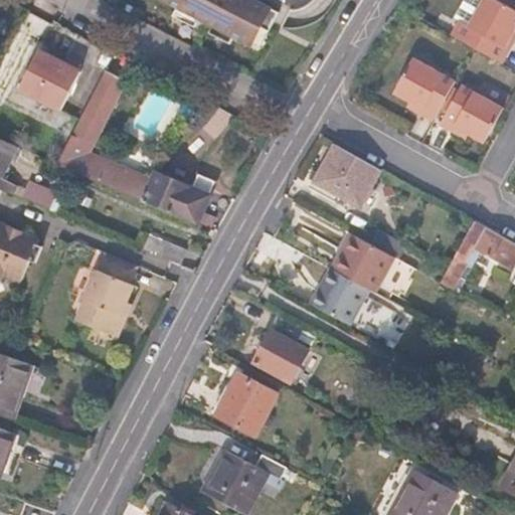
[(273,8),(256,0),(162,0),(252,47),(273,8)]
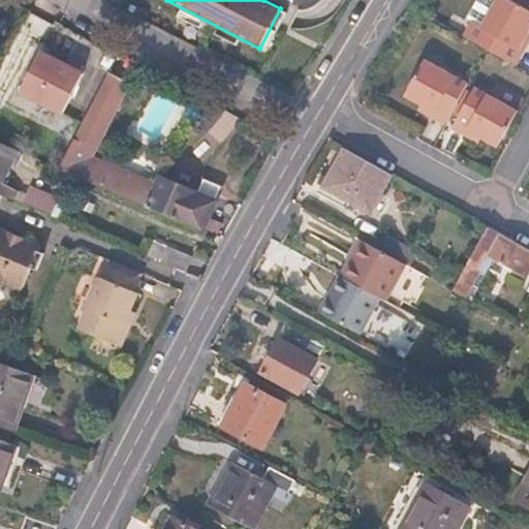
[(528,9),(510,0),(476,0),(467,18),(472,21),(464,36),(518,65),(528,44),(528,9)]
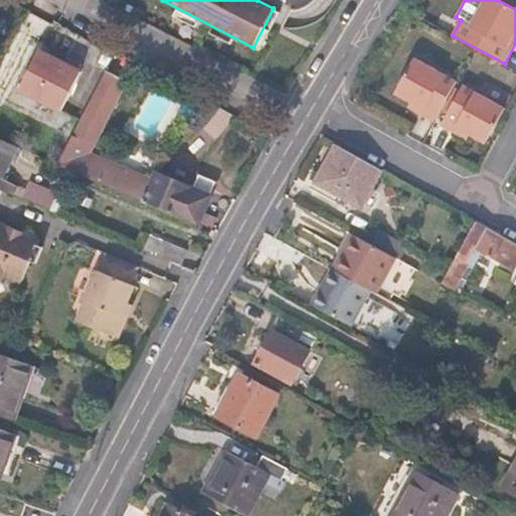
[(60,113),(81,72),(38,50),(18,92),(60,113)]
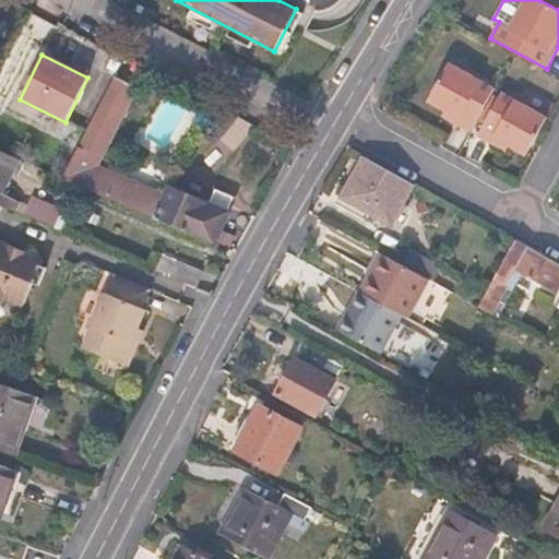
[(471,132),(496,87),(450,62),(428,103),(444,111),(442,117),(471,132)]
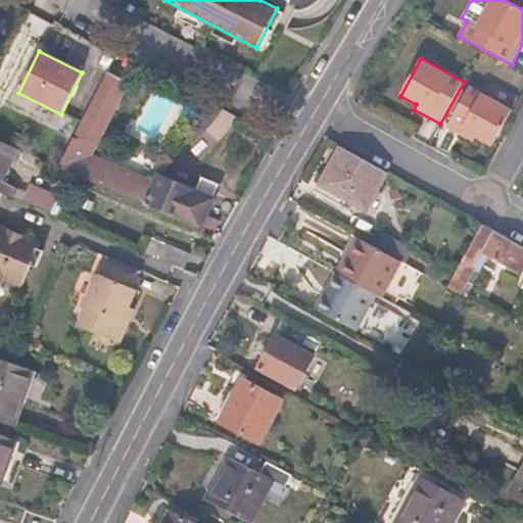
[(95,148),(130,83),(108,72),(75,138),(95,148)]
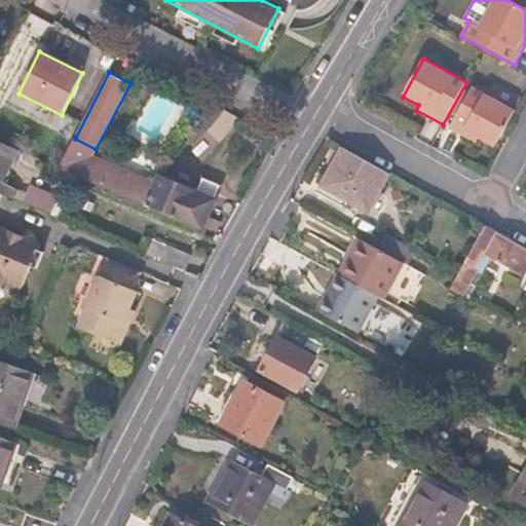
[(494,147),(515,109),(473,86),(449,128),(477,143),(479,139),(494,147)]
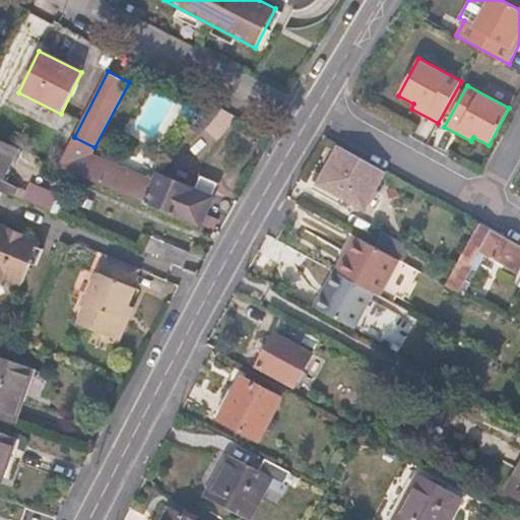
[(98,153),(100,149),(94,147),(74,137),(70,136),(57,165),(85,179),(86,177),(98,153)]
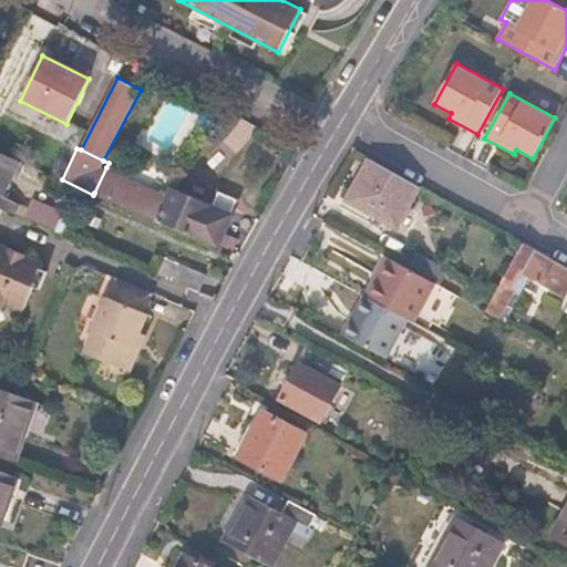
[(2,195),(19,162),(0,152),(0,207),(17,215),(22,205),(2,195)]
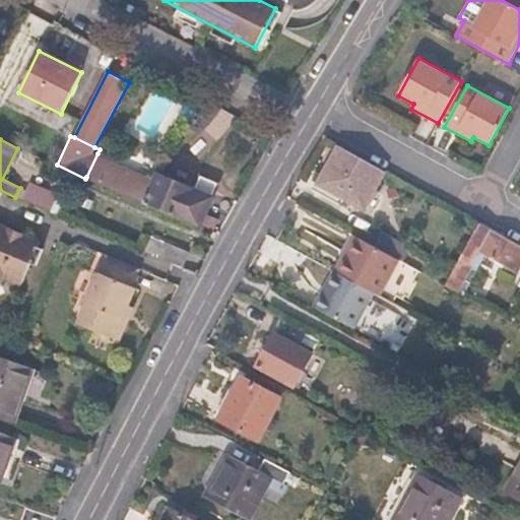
[(365,206),(384,171),(340,147),(321,183),(365,206)]
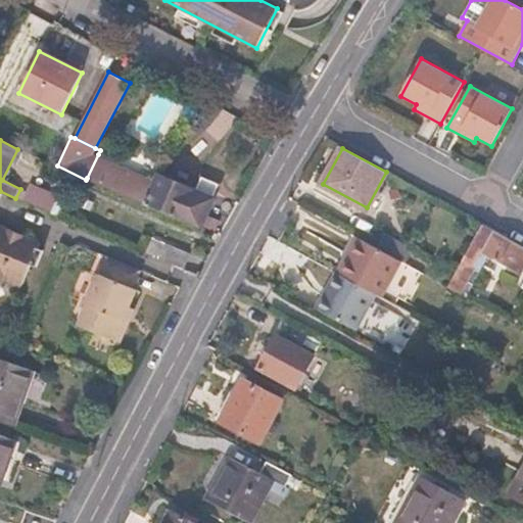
[(201,229),(220,184),(202,176),(196,190),(159,175),(157,180),(98,154),(87,178),(201,229)]
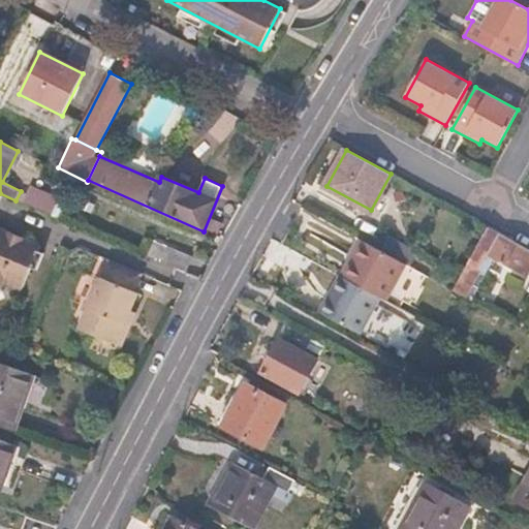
[(54,216),(61,201),(31,187),(24,204),(54,216)]
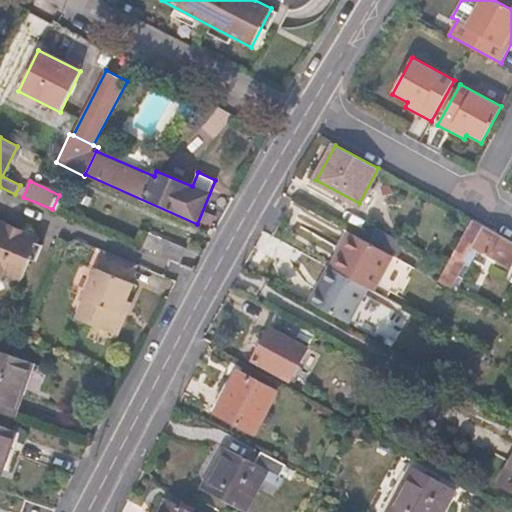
[(27,188),(20,185),(15,194),(23,197),(27,188)]
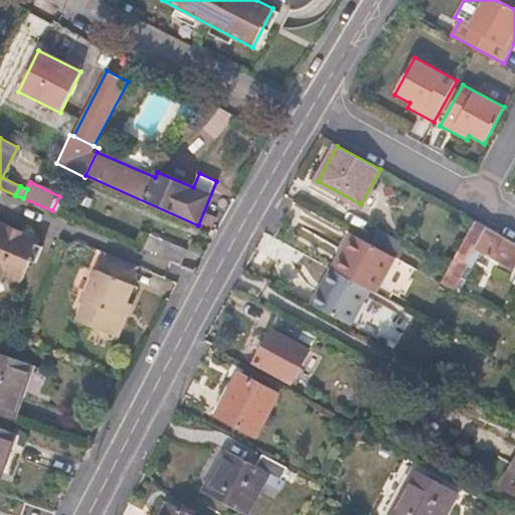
[(37,264),(44,247),(38,244),(40,239),(0,221),(0,281),(2,283),(5,276),(22,283),(31,261),(37,264)]
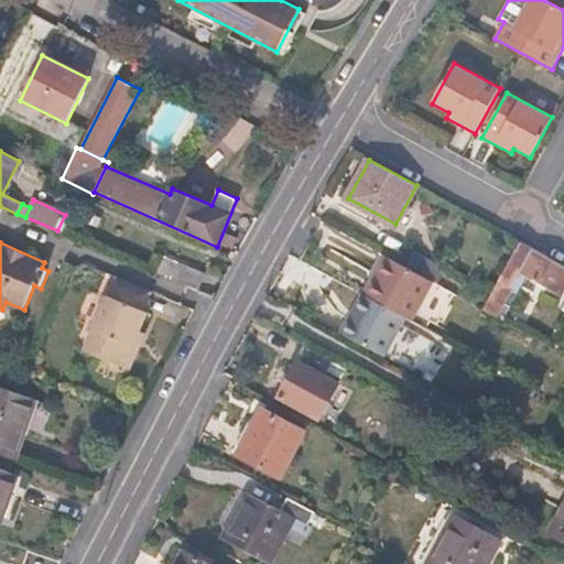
[(519,291),(528,275),(563,295),(563,293),(563,266),(521,242),(484,310),(498,317),(513,289),(519,291)]
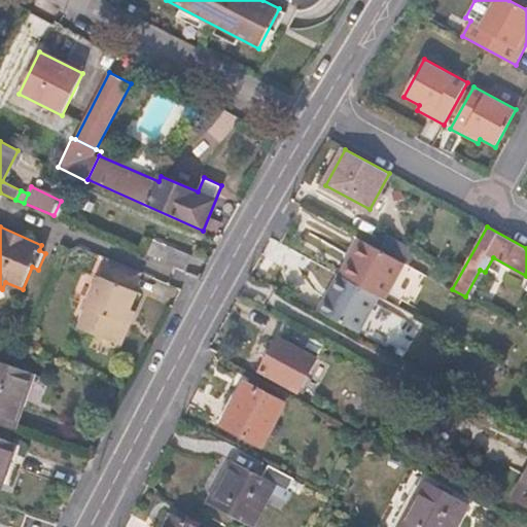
[(411,247),(383,232),(375,246),(401,261),(411,247)]
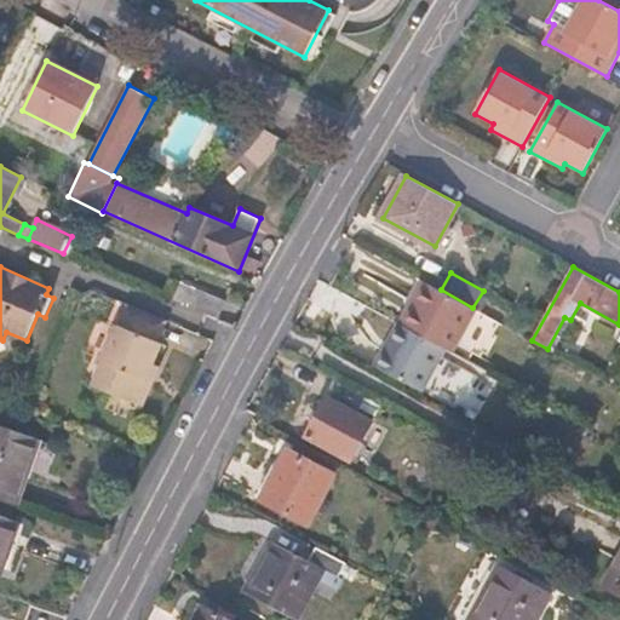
[(453,352),(477,310),(472,308),(441,290),(422,280),(399,322),(453,352)]
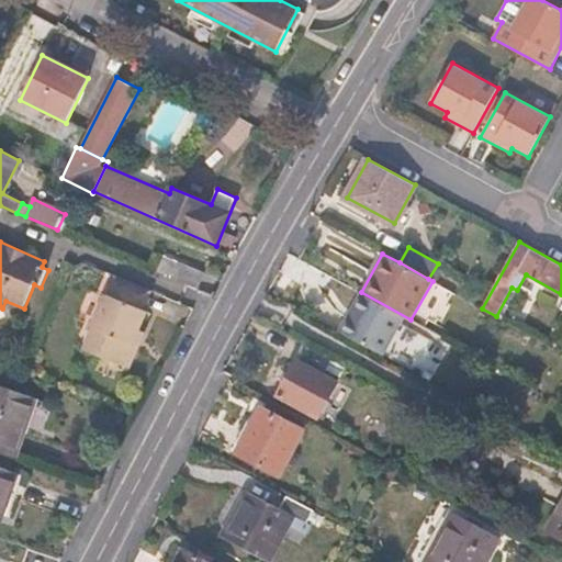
[(205,272),(164,255),(156,271),(199,289),(205,272)]
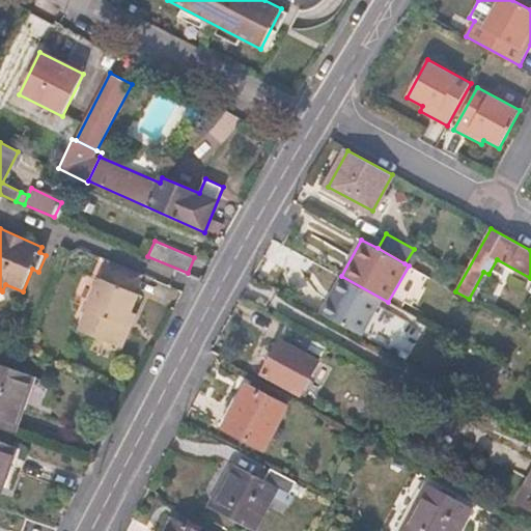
[(133,312),(140,294),(136,291),(143,275),(110,260),(102,278),(100,277),(86,309),(88,309),(80,330),(123,348),(138,314),(133,312)]
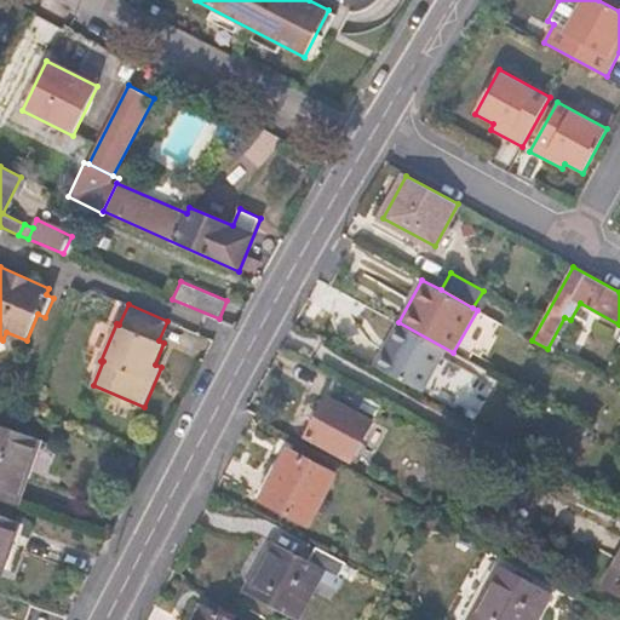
[(352,461),(374,423),(327,396),(305,436),(352,461)]
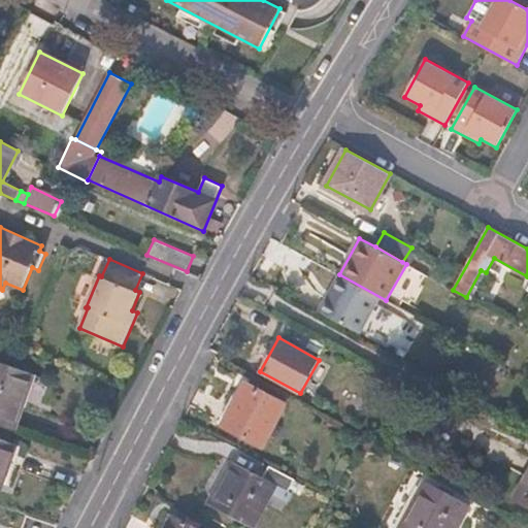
[(0,424),(15,430),(35,374),(0,361),(0,424)]
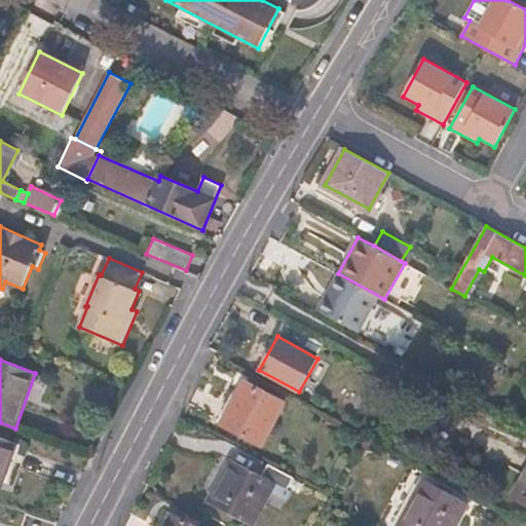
[(262,445),(285,403),(243,381),(222,423),(262,445)]
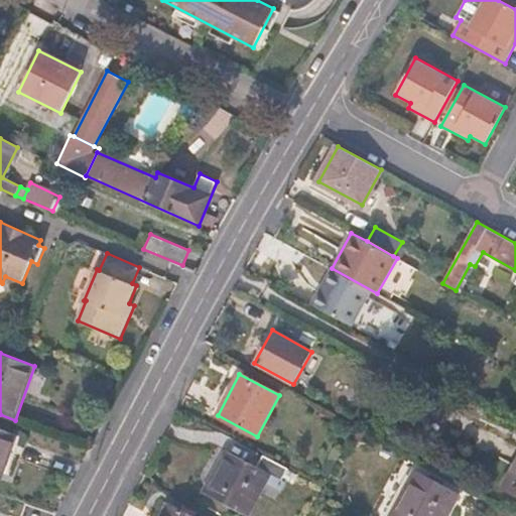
[(0,478),(1,479),(17,433),(0,427),(0,478)]
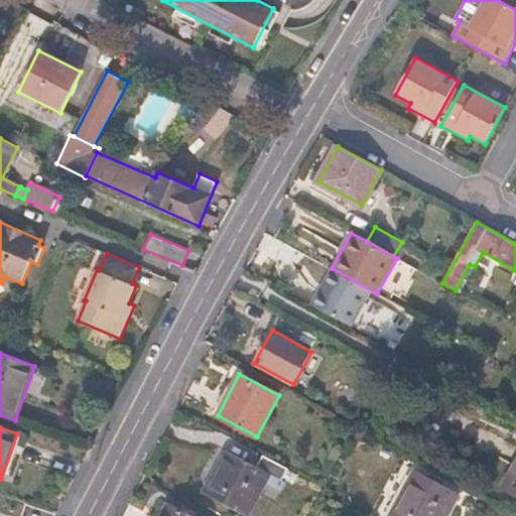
[(281,491),(286,482),(282,480),(283,479),(293,484),(298,475),(288,470),(288,469),(263,456),(257,467),(225,449),(203,492),(248,515),(266,483),(281,491)]
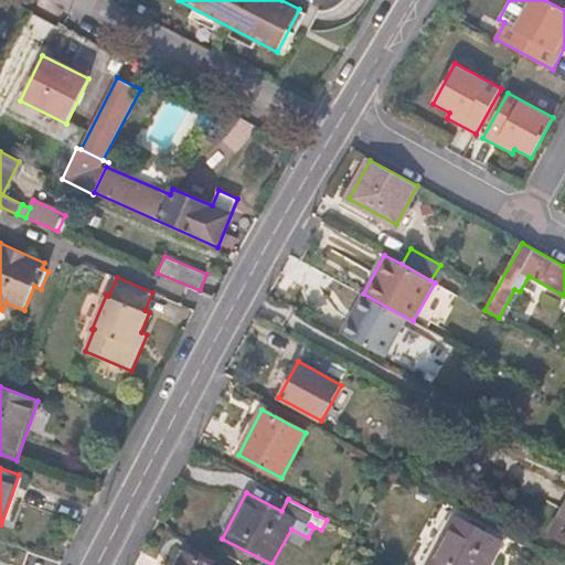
[(564,507),(551,533),(564,541),(564,507)]
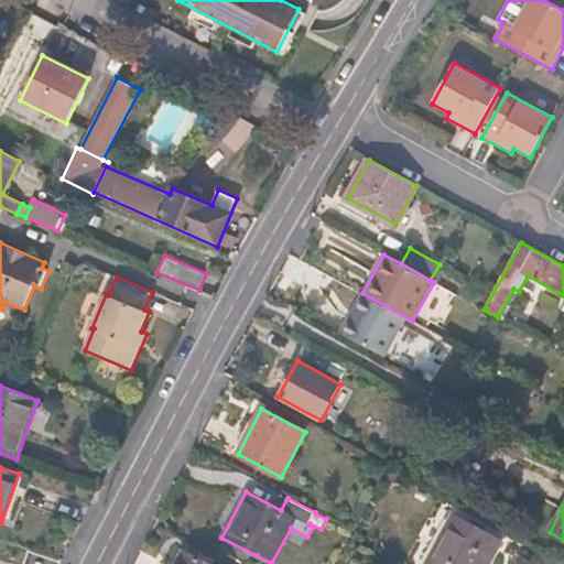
[(488,563),(502,540),(454,513),(426,563),(488,563)]
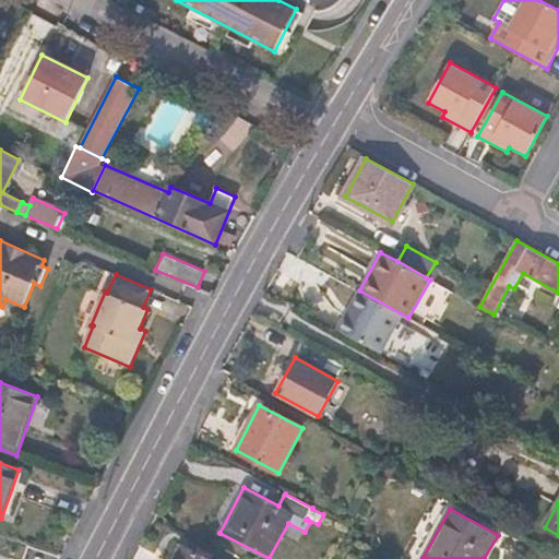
[(210,558),(183,545),(175,558),(210,558)]
